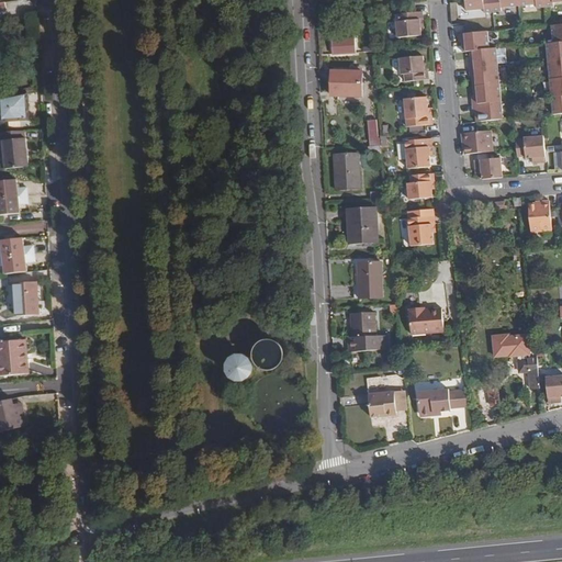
[(465,0),(468,11),(484,10),(484,13),(493,12),(491,0),(465,0)]
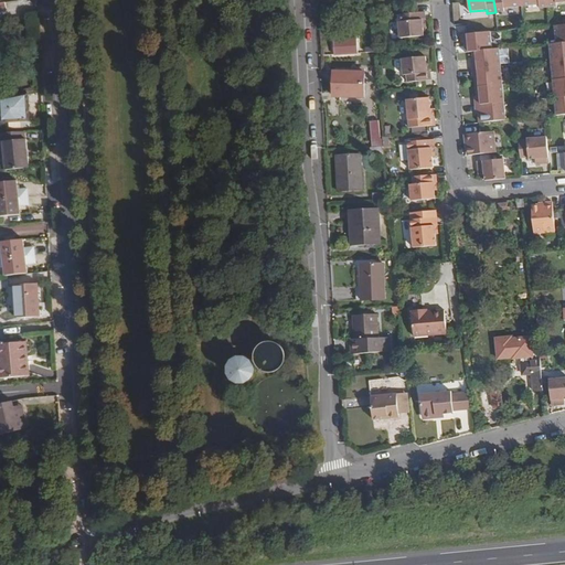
[(493,0),(496,12),(504,11),(504,8),(521,7),(520,0),(493,0)]
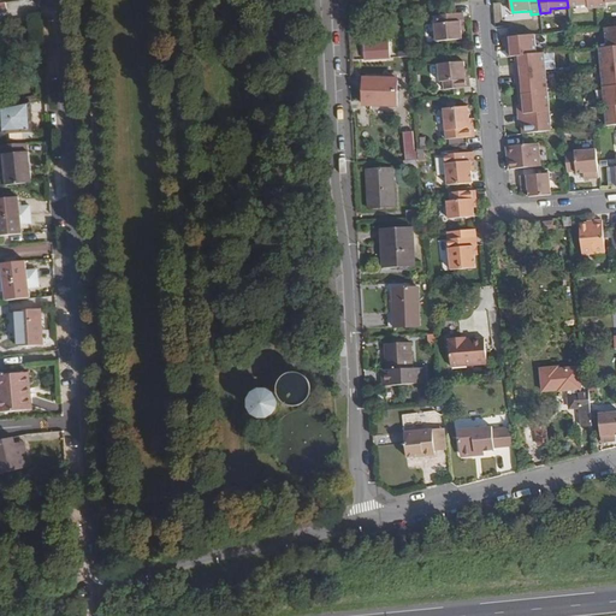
[(460,22),(465,21),(465,12),(438,15),(439,24),(436,24),(437,41),(462,39),(461,30),(460,22)]
